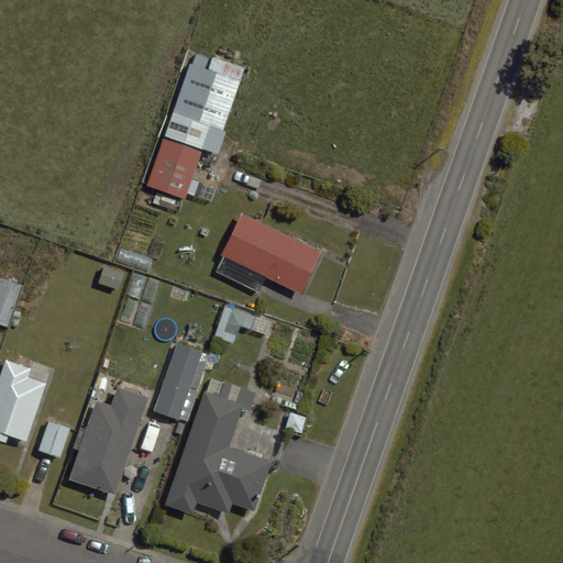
[(169,123),(221,141),(242,80),(190,63),(169,123)]
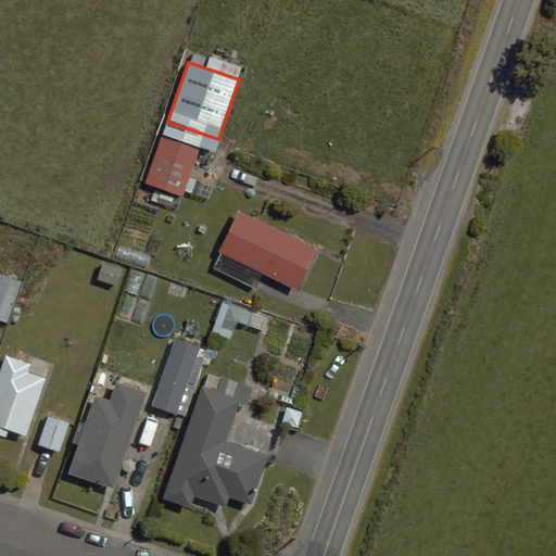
[(182,197),(200,149),(161,136),(144,184),(182,197)]
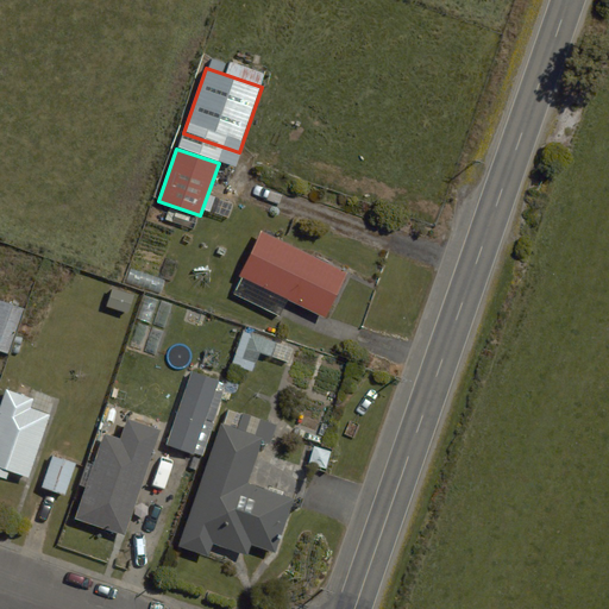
[(262,232),(240,276),(326,318),(347,274),(262,232)]
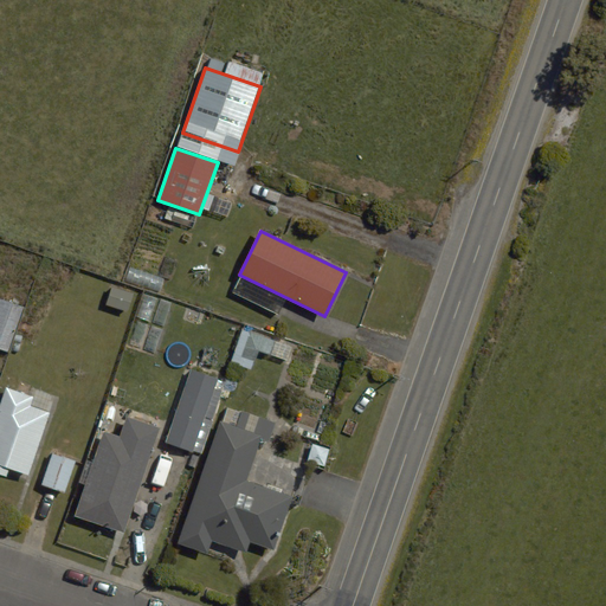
[(134,294),(113,287),(107,305),(128,311),(134,294)]
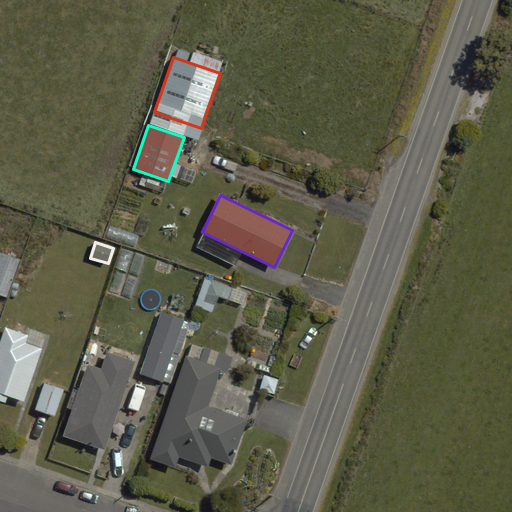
[(0,294),(6,296),(20,259),(0,251),(0,294)]
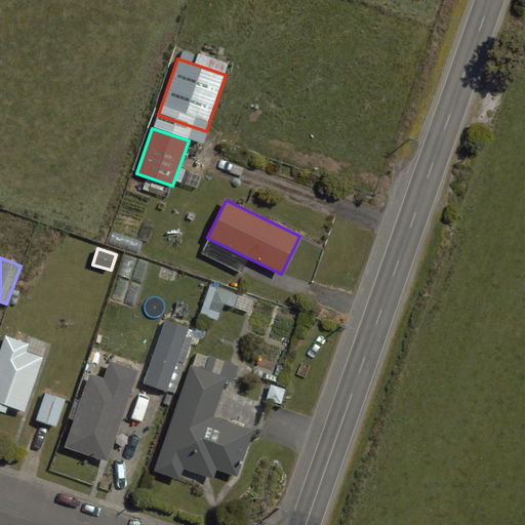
[(253,301),(210,286),(200,314),(217,321),(224,304),(249,313),(253,301)]
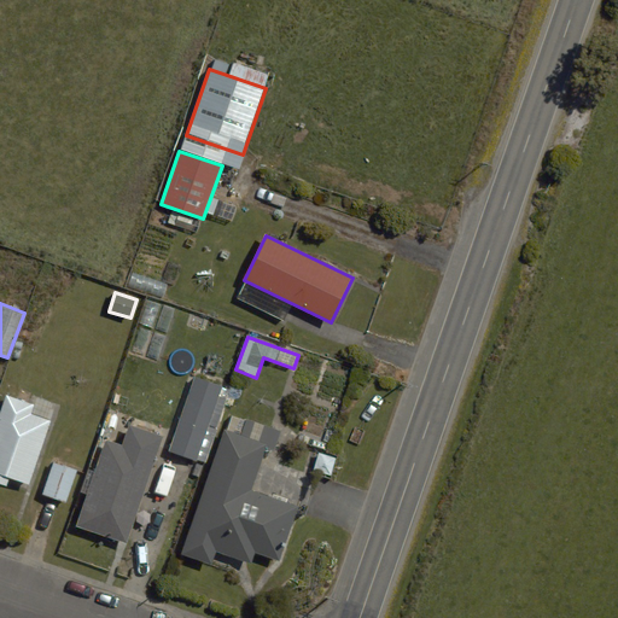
[(194,377),(169,450),(196,460),(221,385),(194,377)]
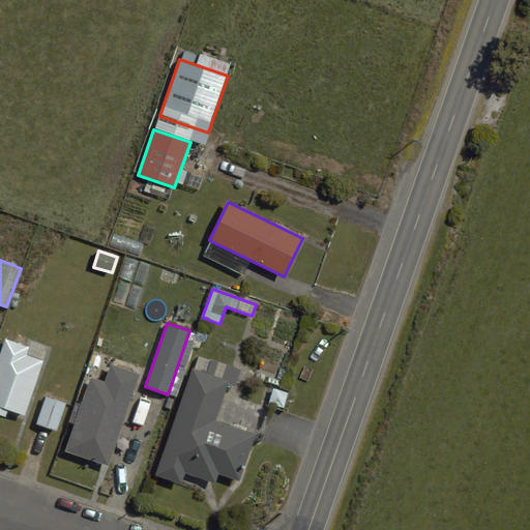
[(30,347),(5,339),(0,354),(0,414),(6,417),(8,410),(25,415),(43,361),(27,355),(30,347)]
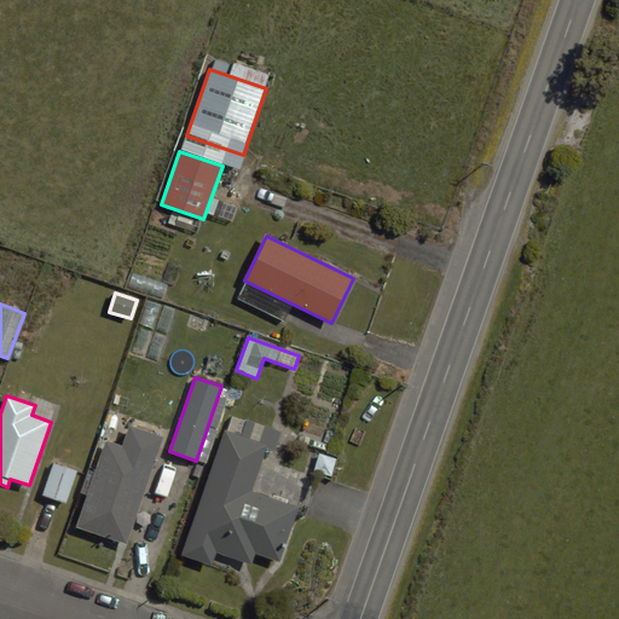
[(127,544),(163,437),(131,426),(123,446),(106,440),(77,527),(127,544)]
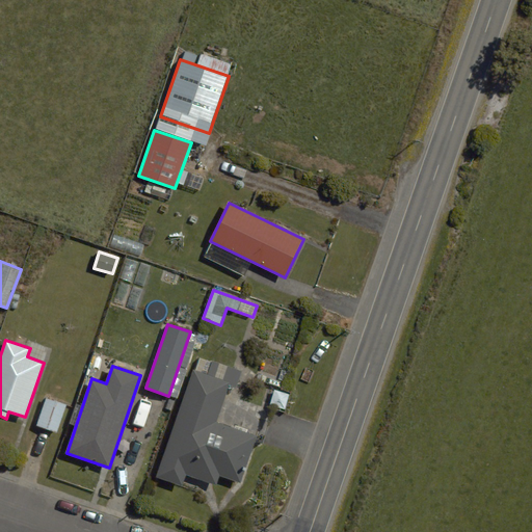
[(230,381),(192,369),(156,477),(182,486),(186,475),(216,484),(219,476),(241,482),(257,435),(216,422),(230,381)]
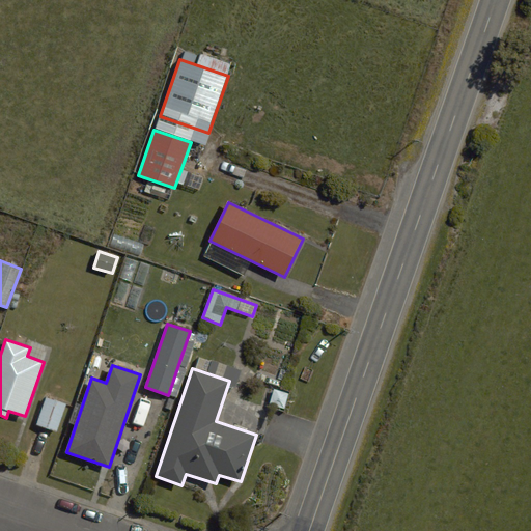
[(46,397),(36,425),(57,431),(66,404),(46,397)]
